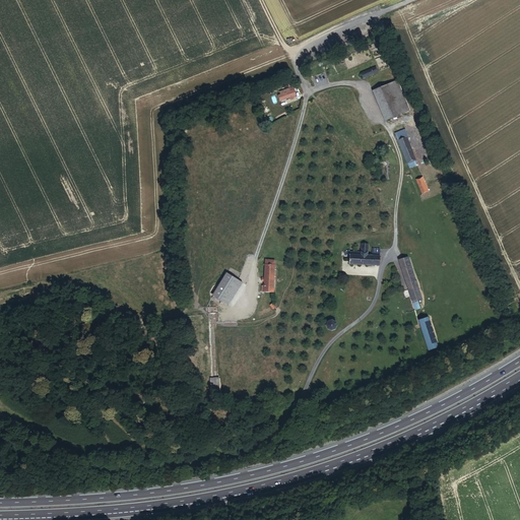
[(378,63),(367,67),(368,70),(372,68),(376,67),(378,72),(381,71),(378,63)]
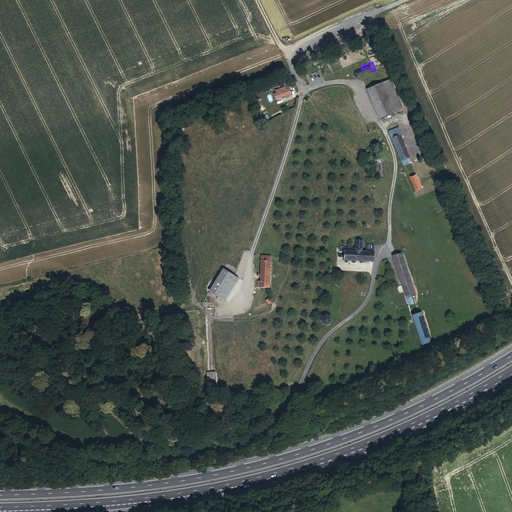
[(358,77),(368,73),(366,67),(362,69),(355,72),(358,77)]
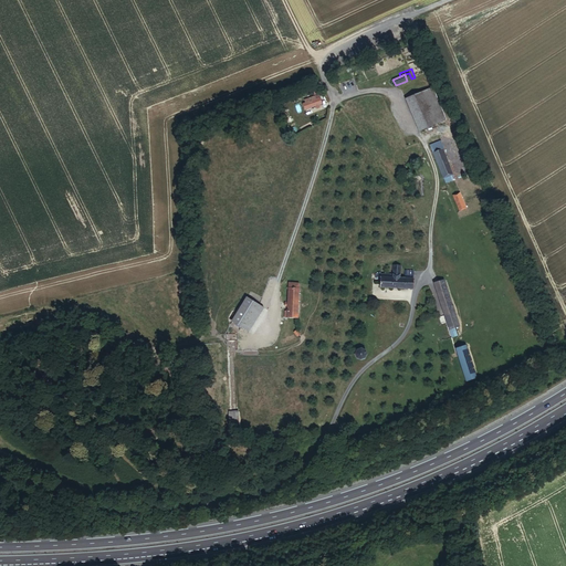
[(429,90),(411,97),(425,129),(442,122),(429,90)]
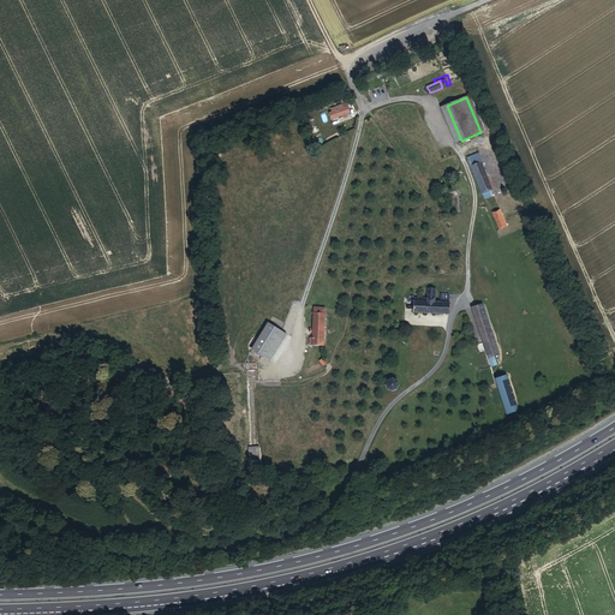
[(347,106),(334,111),(336,118),(350,113),(347,106)]
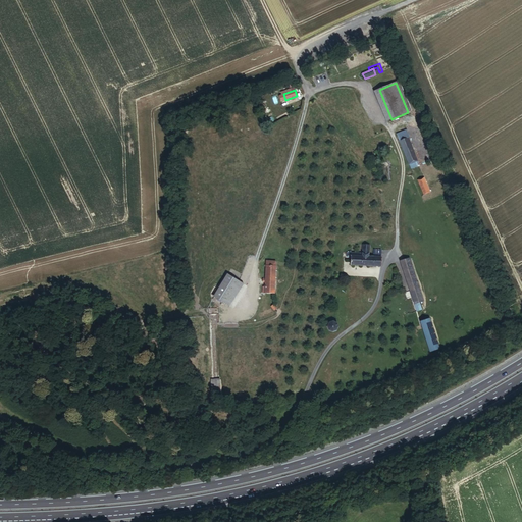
[(392,119),(379,90),(375,91),(387,120),(392,119)]
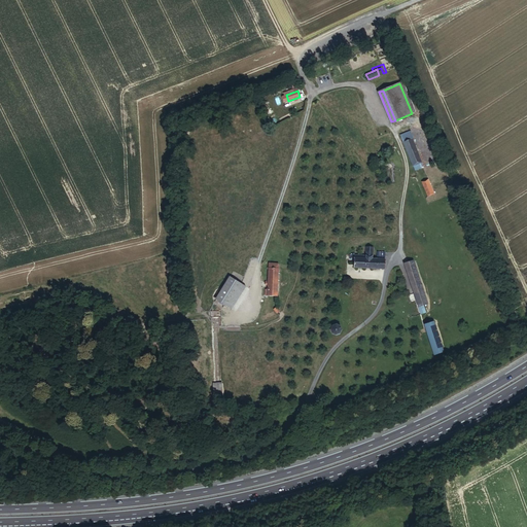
[(400,135),(403,143),(412,140),(414,139),(411,132),(400,135)]
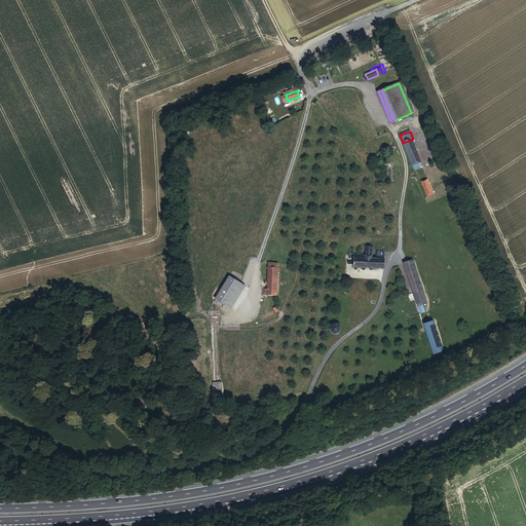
[(411,140),(403,143),(414,170),(419,167),(418,163),(420,162),(411,140)]
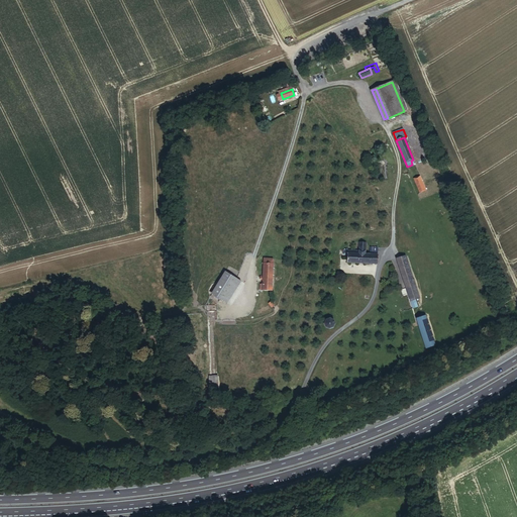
[(420,177),(414,179),(420,193),(426,190),(420,177)]
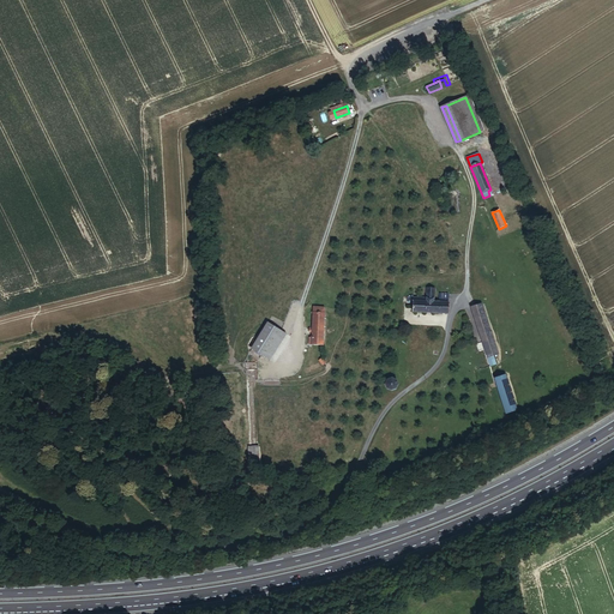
[(434,290),(421,290),(421,299),(409,299),(409,305),(414,305),(413,313),(449,314),(449,304),(441,304),(434,304),(434,290)]
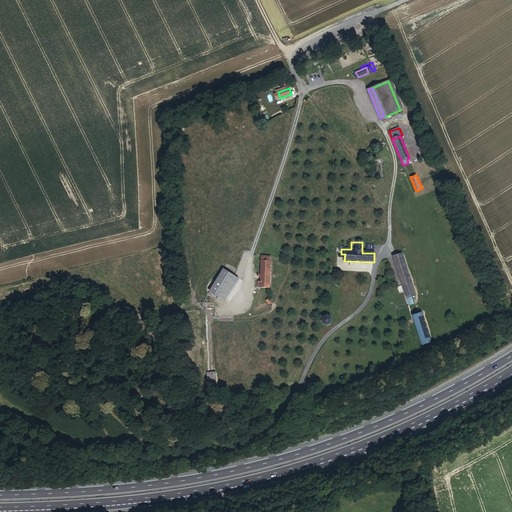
[(415,296),(402,254),(393,257),(409,306),(414,304),(412,298),(415,296)]
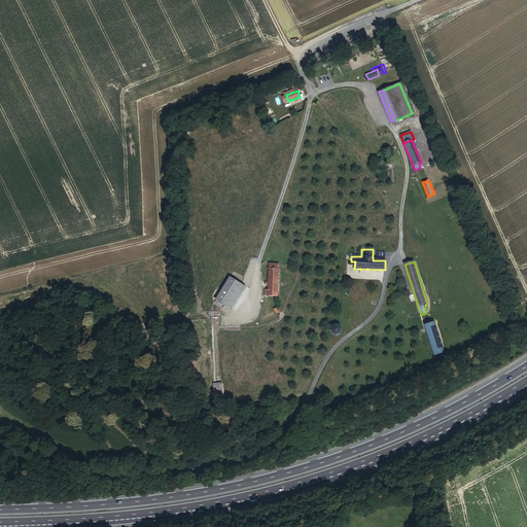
[(281,264),(271,264),(269,290),(268,289),(268,296),(278,297),(281,264)]
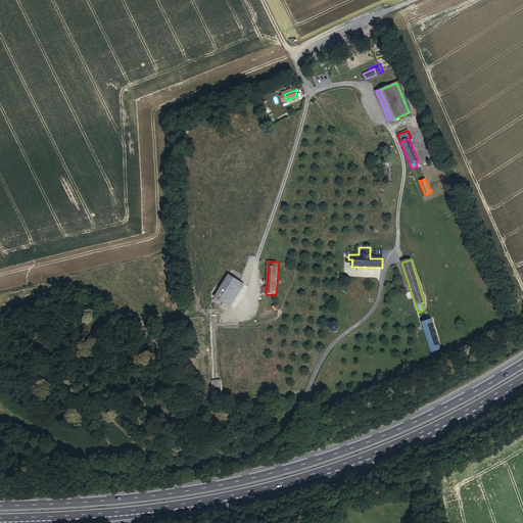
[(245,286),(230,277),(217,298),(233,307),(245,286)]
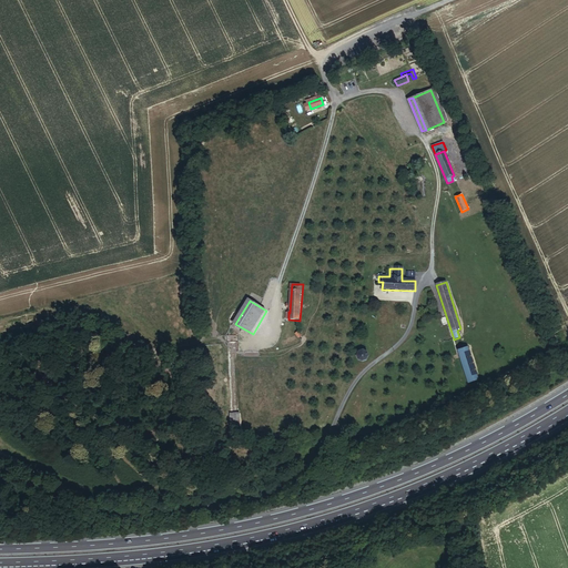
[(467,347),(457,351),(468,384),(478,381),(467,347)]
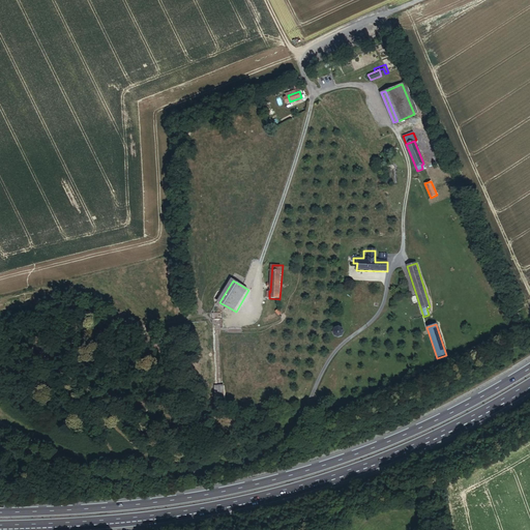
[(342,333),(343,332),(342,331),(342,329),(341,329),(340,328),(339,327),(337,327),(336,327),(335,328),(334,329),(333,329),(332,330),(332,332),(332,333),(332,334),(333,335),(334,336),(335,336),(336,337),(337,337),(340,336),(341,336),(341,335),(342,334),(342,333)]
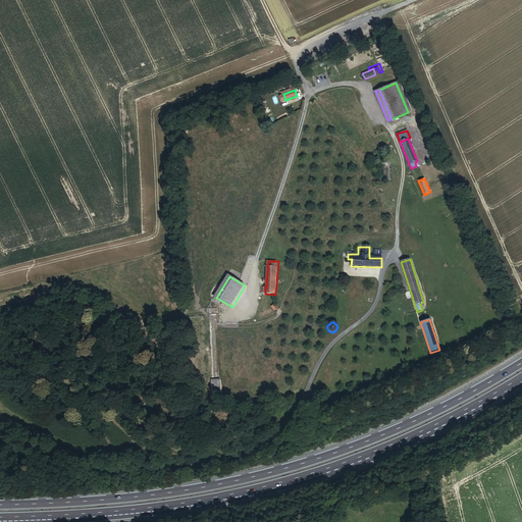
[(219,379),(211,380),(212,393),(220,392),(219,379)]
